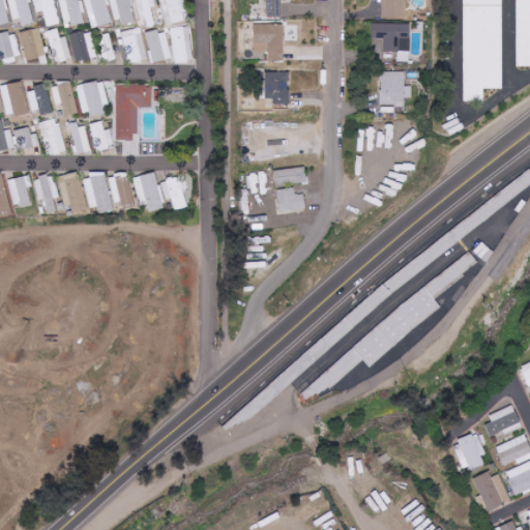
[(6,0),(0,0),(0,23),(9,23),(6,0)]
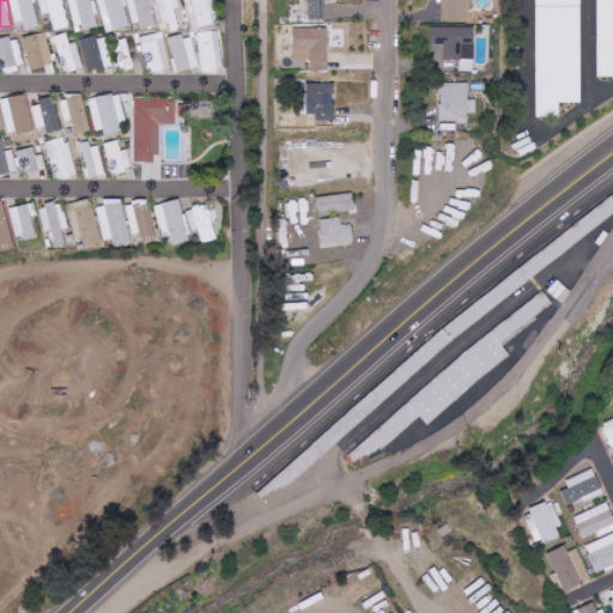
[(41,24),(32,0),(10,0),(18,30),(41,24)]
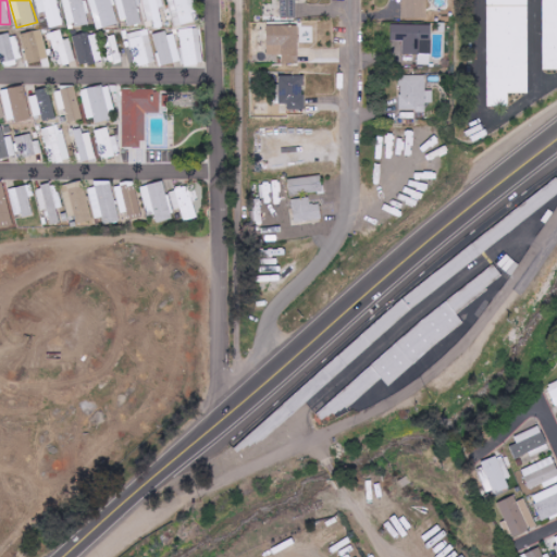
[(58,0),(36,0),(39,19),(48,17),(50,28),(62,26),(58,0)]
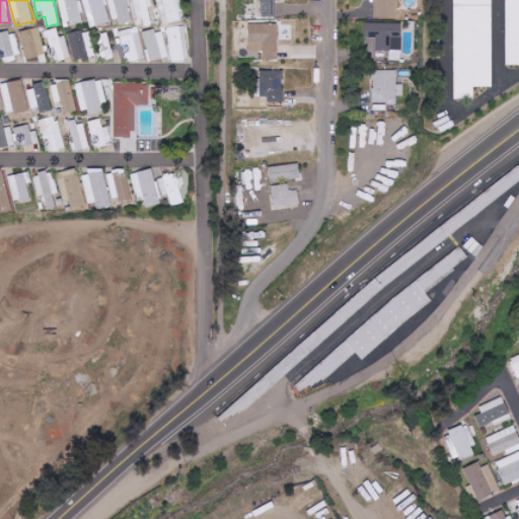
[(58,0),(64,25),(83,21),(79,0),(58,0)]
